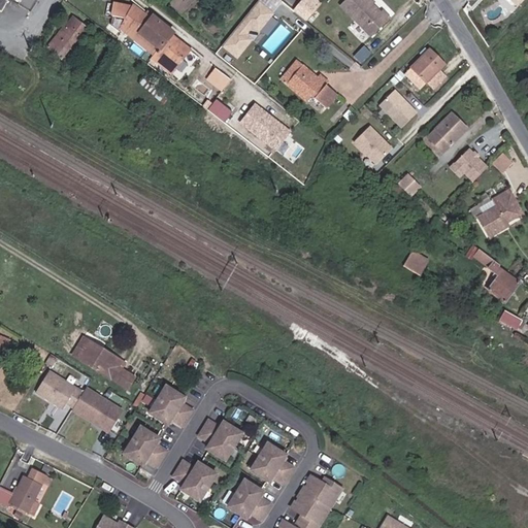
[(0,0),(0,9),(4,12),(10,0),(9,0),(0,0)]
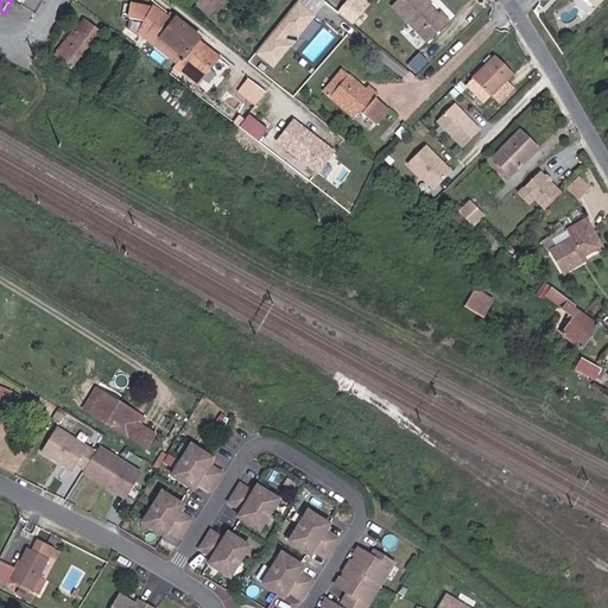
[(297,0),(293,0),(258,55),(278,69),(316,12),(297,0)]
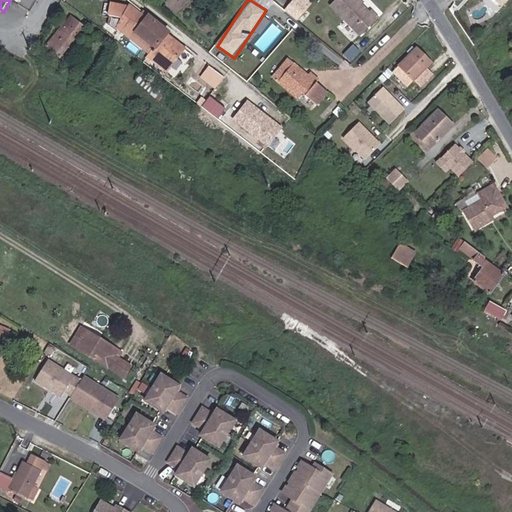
[(292,0),(284,10),(296,20),(307,7),(298,0),(292,0)]
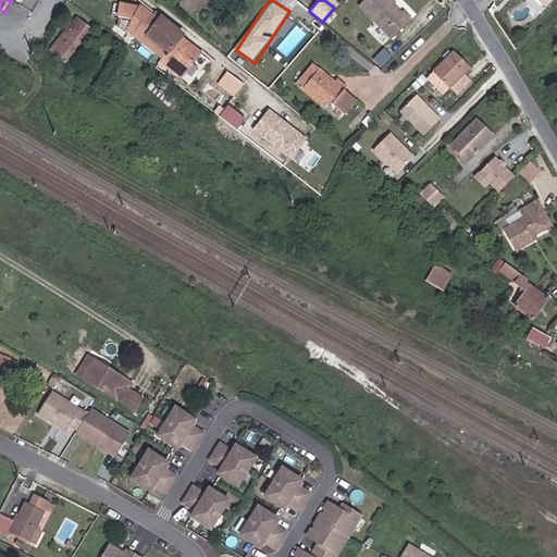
[(403,10),(398,15),(383,0),(363,0),(359,4),(392,37),(411,19),(403,10)]
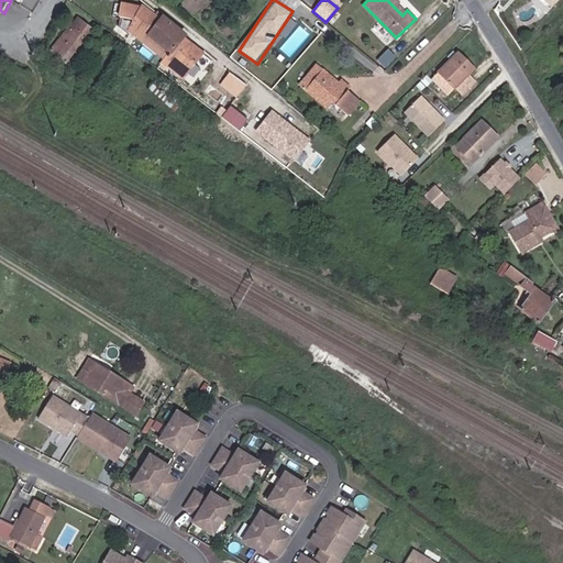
[(209,58),(195,48),(198,42),(177,26),(175,30),(148,11),(136,6),(132,20),(142,25),(140,33),(145,36),(146,34),(176,58),(173,63),(194,78),(209,58)]
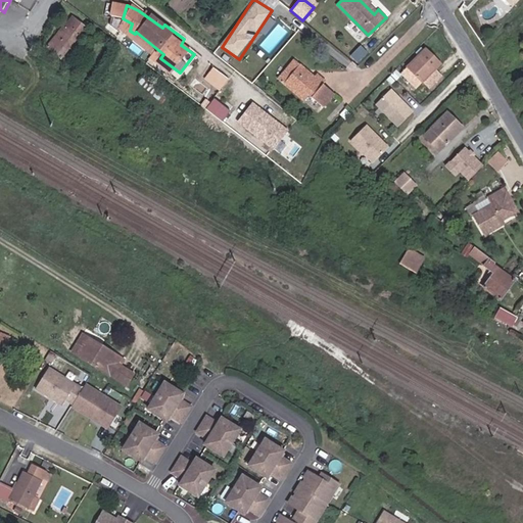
[(266,34),(276,20),(270,16),(259,30),(266,34)]
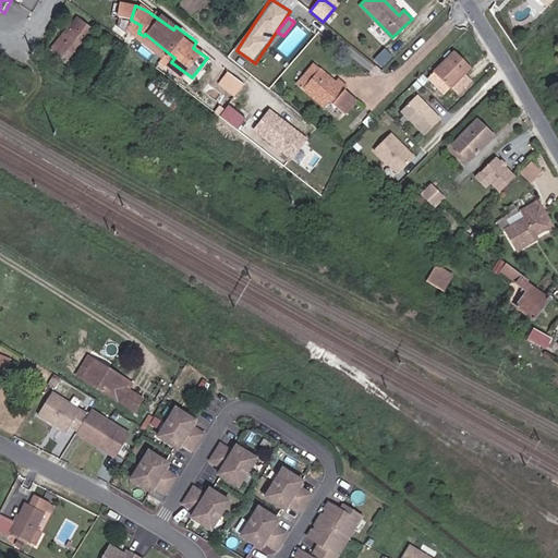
[(52,50),(71,65),(99,32),(86,21),(80,28),(74,24),(52,50)]
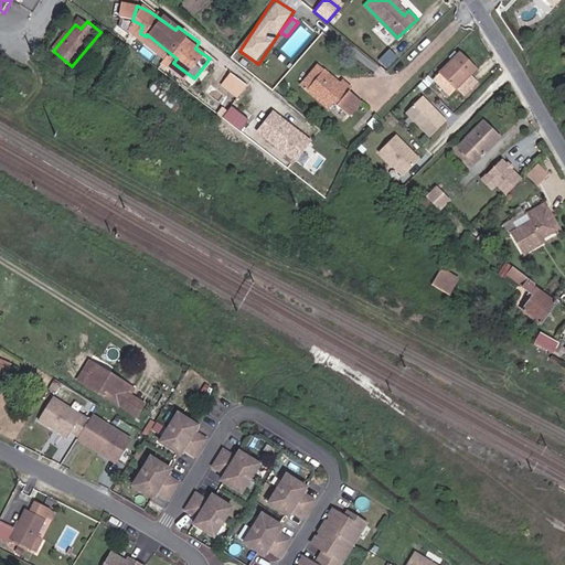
[(173,63),(177,59),(147,34),(146,36),(140,33),(139,38),(173,63)]
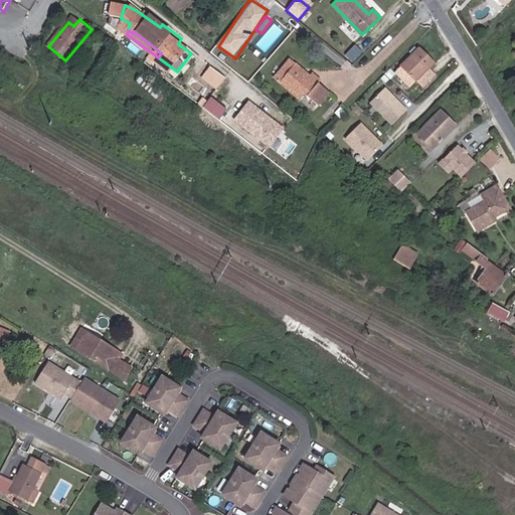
[(353,61),(362,50),(354,43),(345,54),(353,61)]
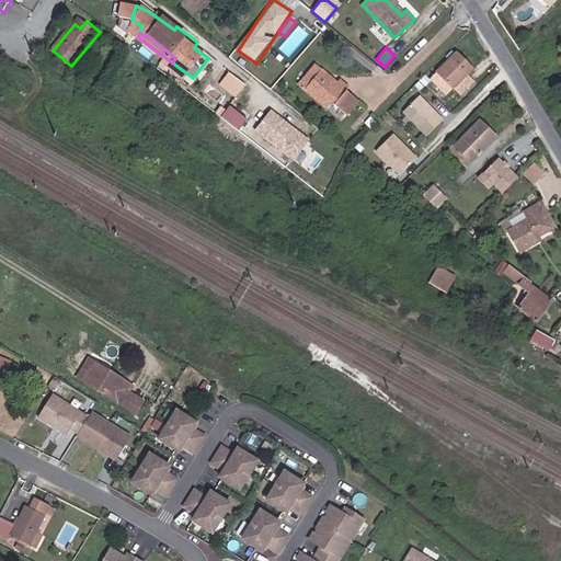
[(433,78),(446,90),(470,66),(457,54),(433,78)]
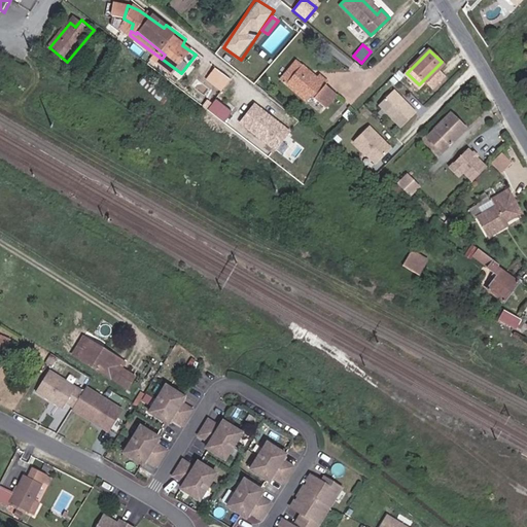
[(178,77),(181,73),(162,59),(159,63),(178,77)]
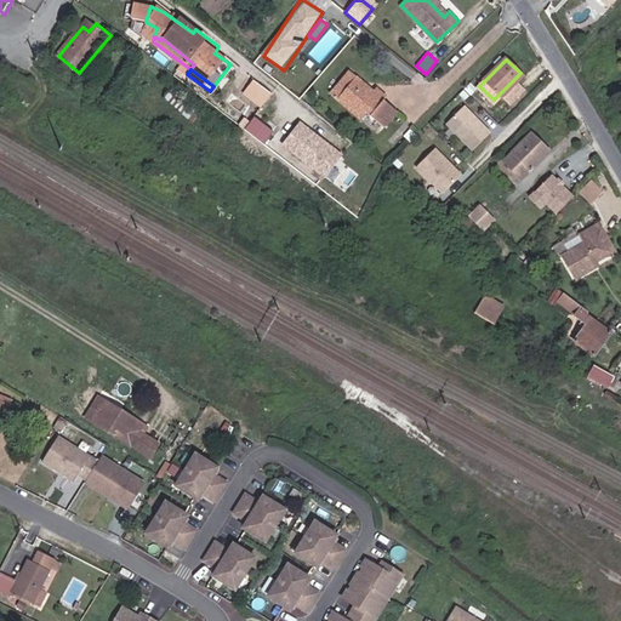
[(334,97),(339,101),(359,78),(353,73),(334,97)]
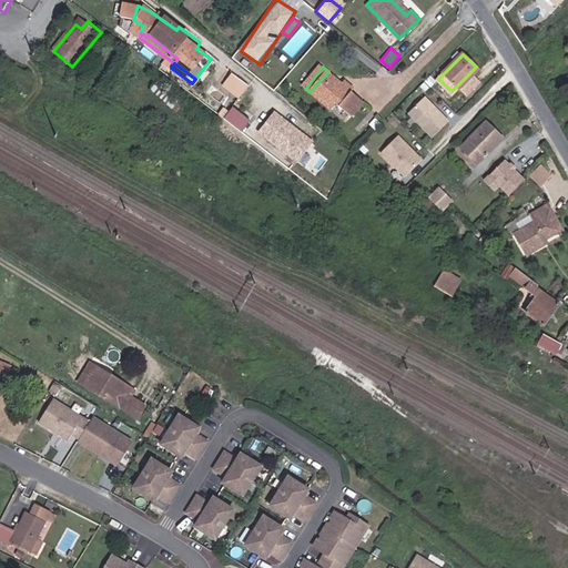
[(367,102),(355,92),(352,97),(342,88),(345,83),(328,71),(310,92),(333,111),(338,105),(355,119),(367,102)]
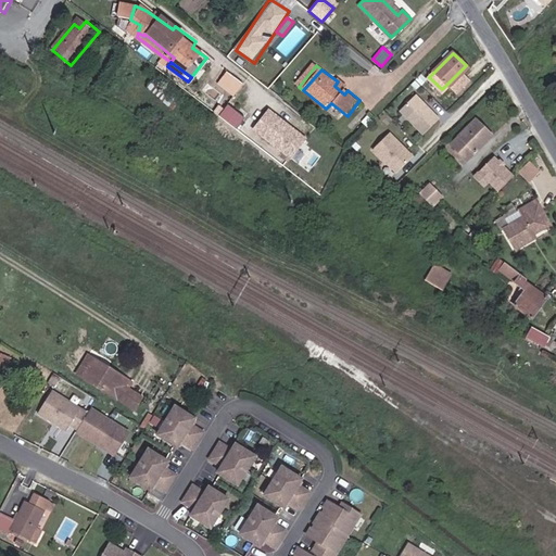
[(218,84),(235,95),(243,81),(227,71),(218,84)]
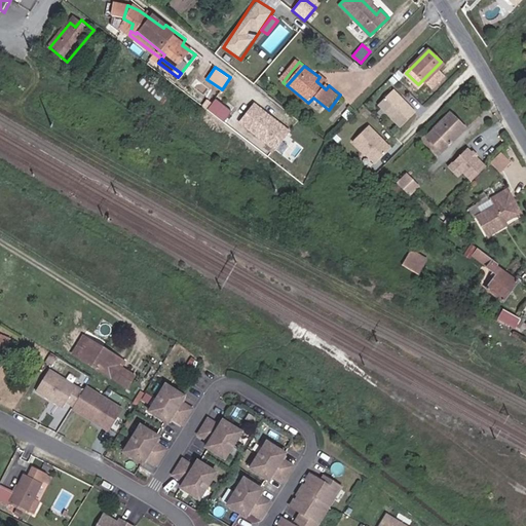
[(329,85),(331,83),(322,75),(320,77),(316,81),(326,89),(329,85)]
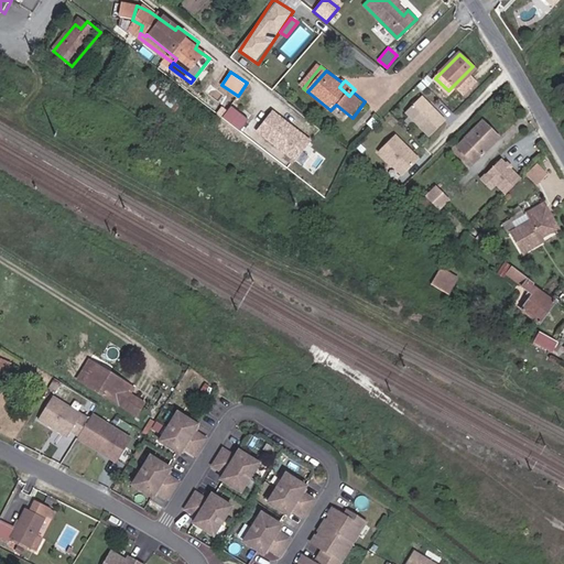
[(447,125),(434,111),(433,112),(429,109),(430,108),(422,100),(408,117),(432,140),(447,125)]
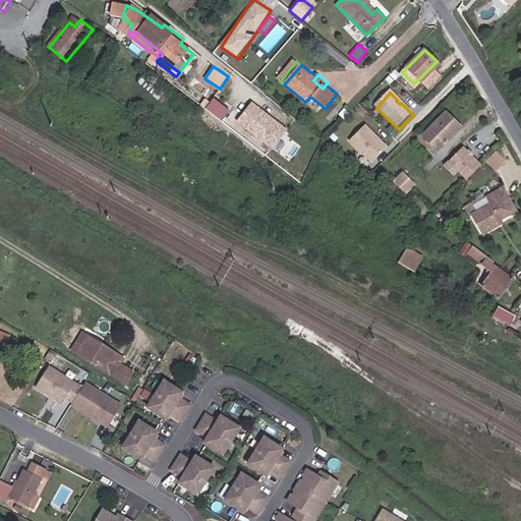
[(214,97),(205,108),(221,120),(229,109),(214,97)]
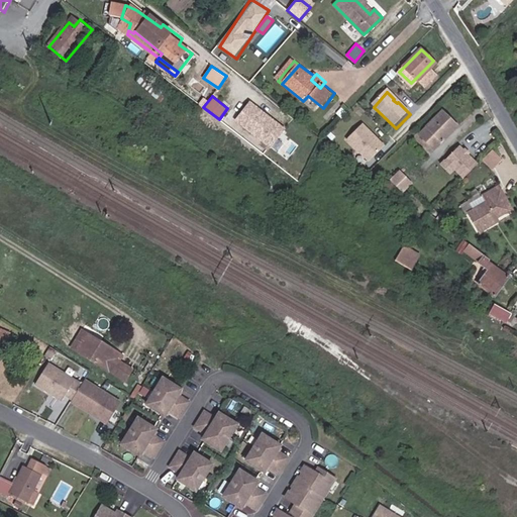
[(250,98),(234,118),(270,147),(287,127),(250,98)]
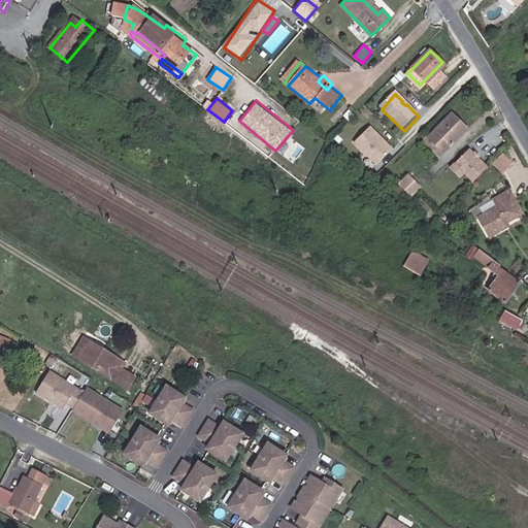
[(441,127),(457,140),(470,126),(455,111),(441,127)]
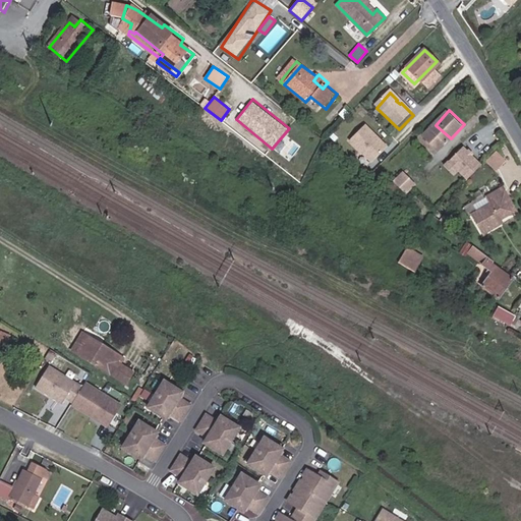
[(442,149),(451,138),(436,125),(426,135),(442,149)]
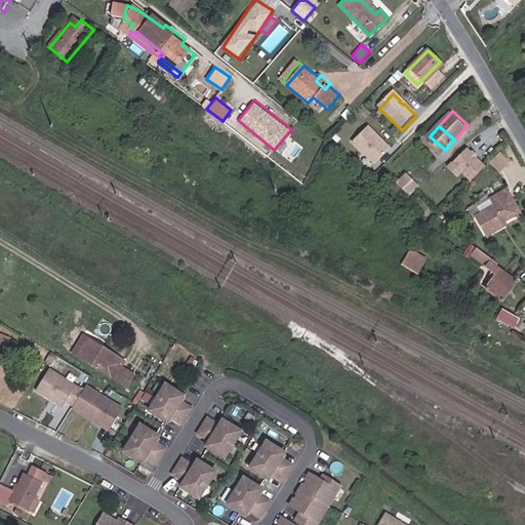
[(376,167),(392,152),(371,131),(356,147),(376,167)]
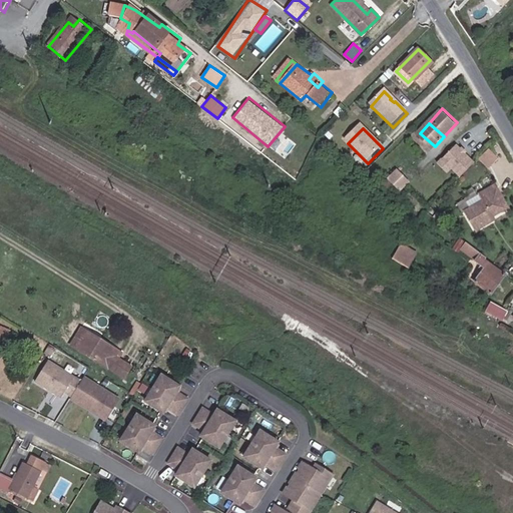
[(502,152),(493,143),(486,150),(495,159),(502,152)]
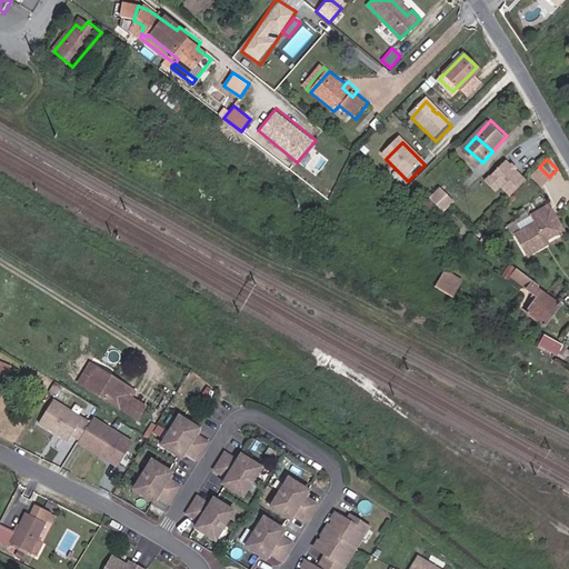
[(508,197),(523,181),(505,161),(489,176),(499,187),(508,197)]
